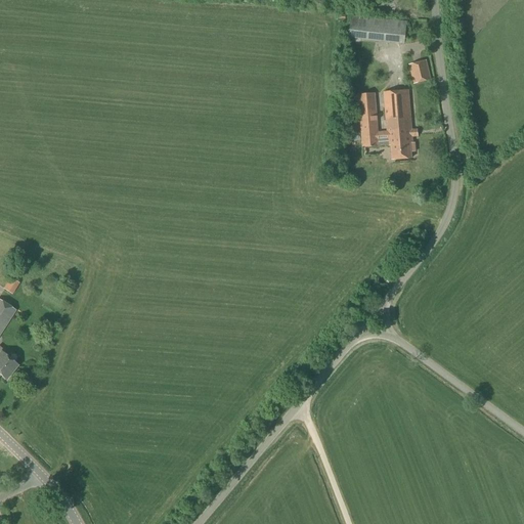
[(404,43),(406,23),(351,17),(349,38),(404,43)]
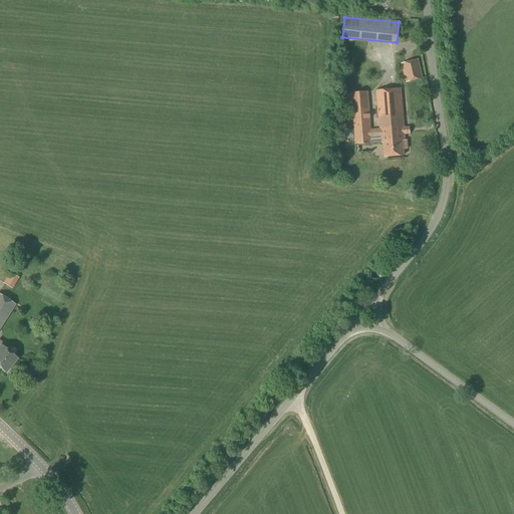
[(406,83),(424,79),(419,59),(401,63),(406,83)]
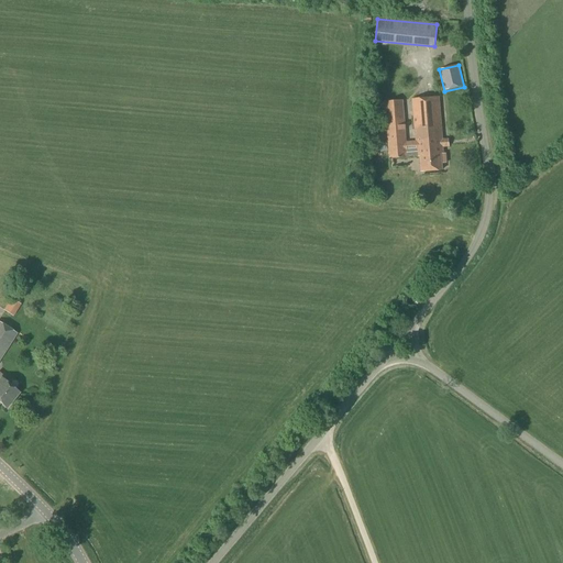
[(443,154),(440,120),(439,108),(439,98),(412,100),(416,142),(406,142),(403,101),(383,102),(384,121),(386,121),(389,159),(420,157),(421,173),(442,170),(441,164),(446,164),(445,154),(443,154)]
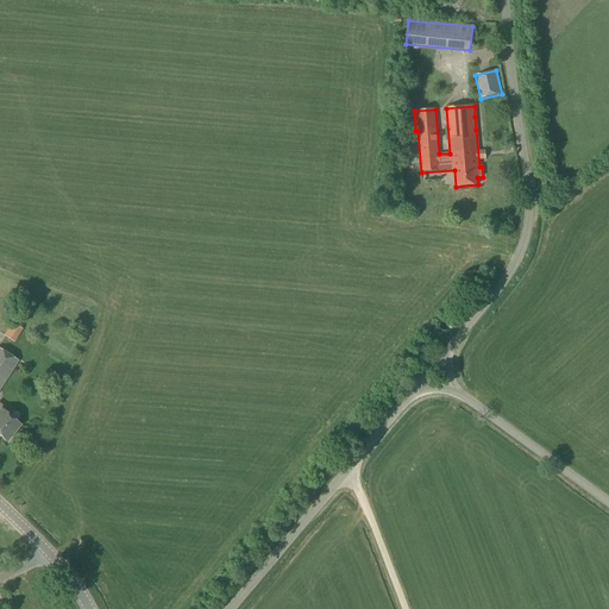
[(14,343),(23,330),(12,322),(4,337),(14,343)]
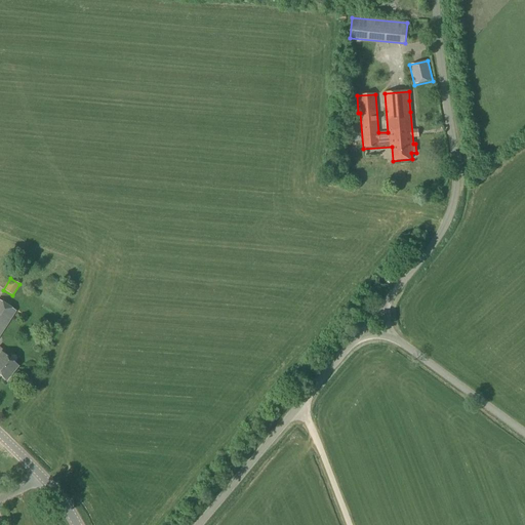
[(0,334),(15,312),(0,301),(0,334)]
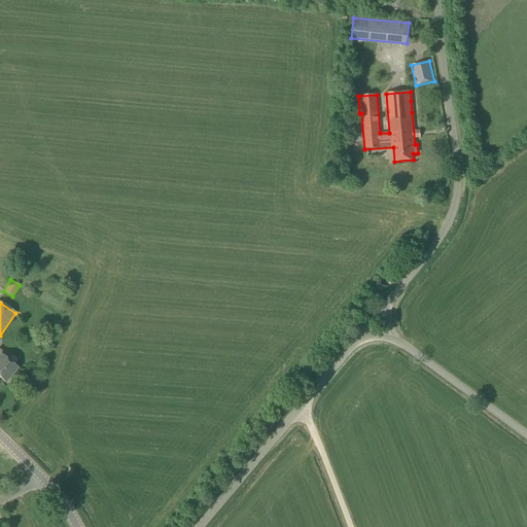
[(7,359),(0,367),(0,377),(6,382),(18,367),(7,359)]
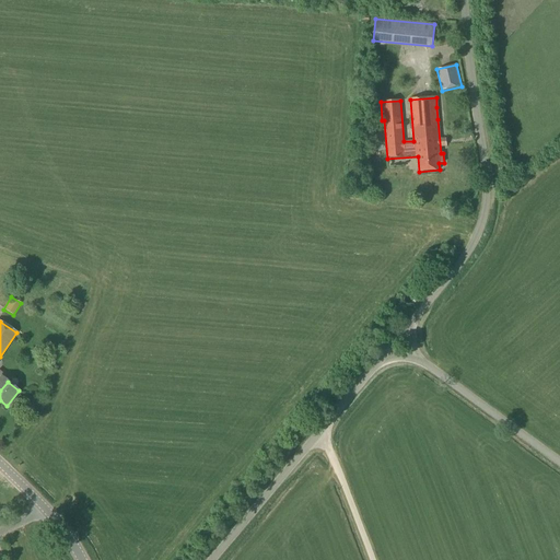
All buildings are outlined.
